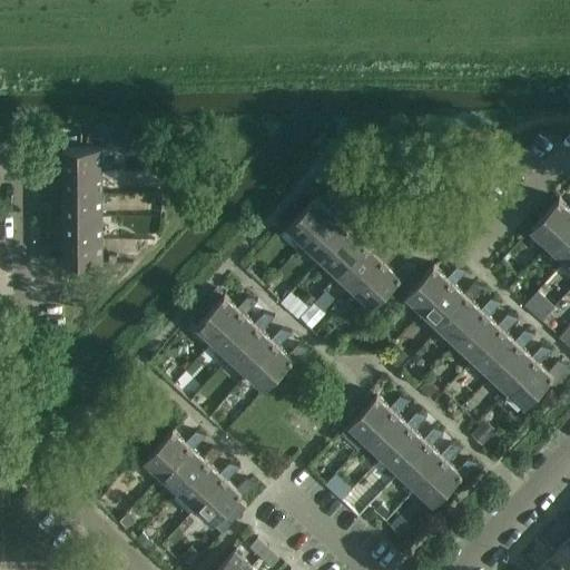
[(94,145),(66,146),(66,169),(75,169),(104,169),(104,146),(104,145),(102,145),(94,145)]
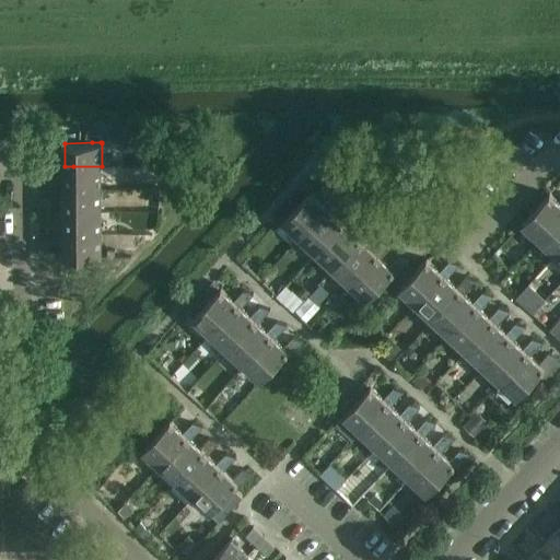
[(41,152),(38,152),(38,166),(41,166),(49,166),(49,162),(49,152),(41,152)]
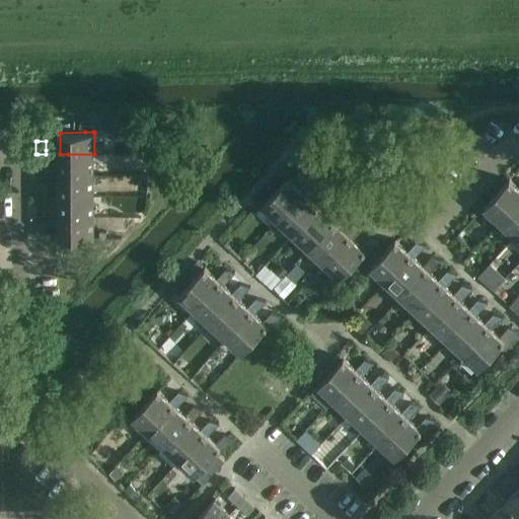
[(38,154),(35,154),(35,168),(38,168),(46,168),(46,158),(46,154),(38,154)]
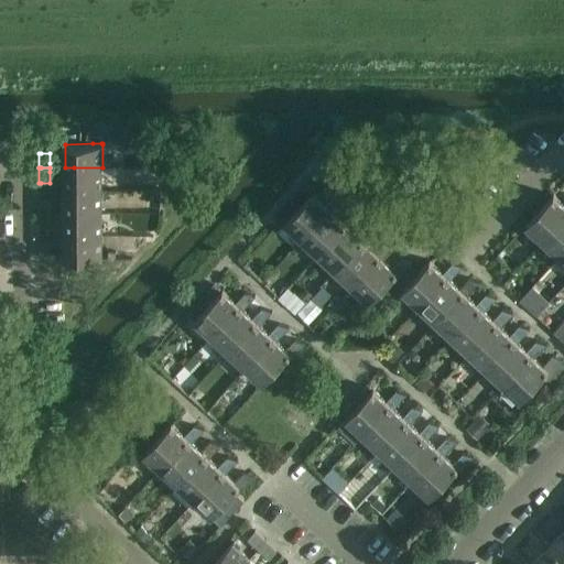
[(74,167),(65,167),(65,188),(102,188),(102,169),(102,167),(74,167)]
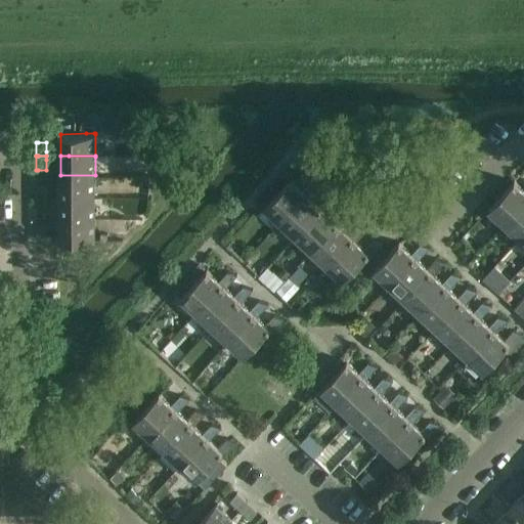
[(60,175),(60,198),(95,198),(95,175),(60,175)]
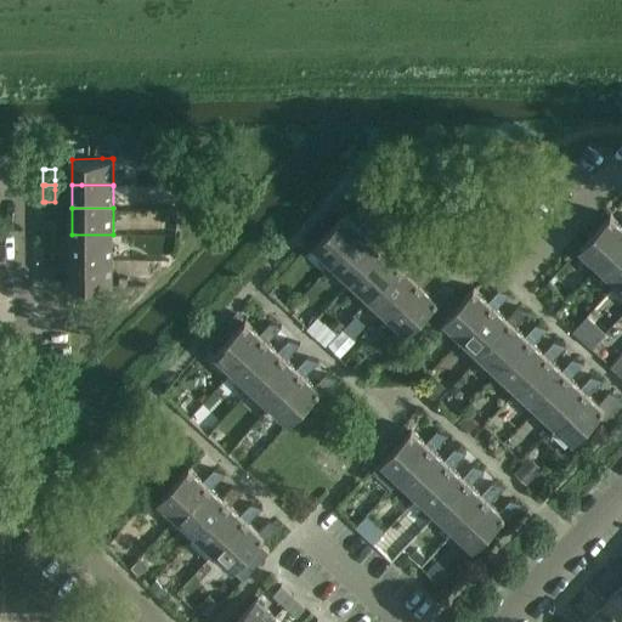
[(346,213),(316,246),(316,247),(333,263),(363,230),(365,231),(367,232),(369,235),(383,219),(371,215),(361,226),(346,213)]
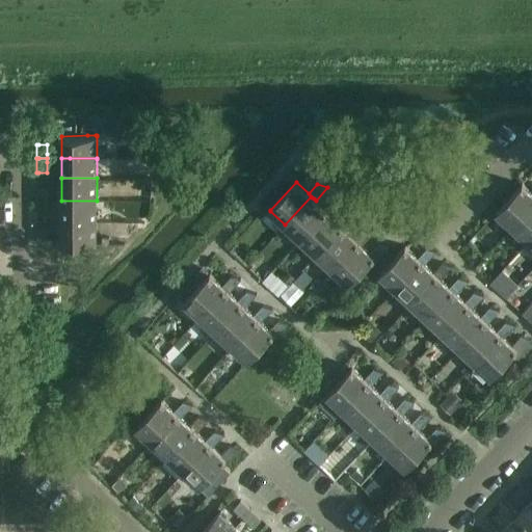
[(497,212),(512,227),(531,205),(531,191),(523,184),(497,212)]
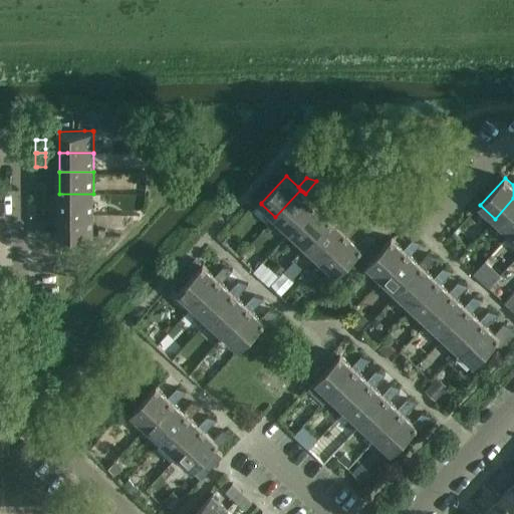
[(37,181),(35,181),(36,193),(37,193),(45,193),(45,181),(37,181)]
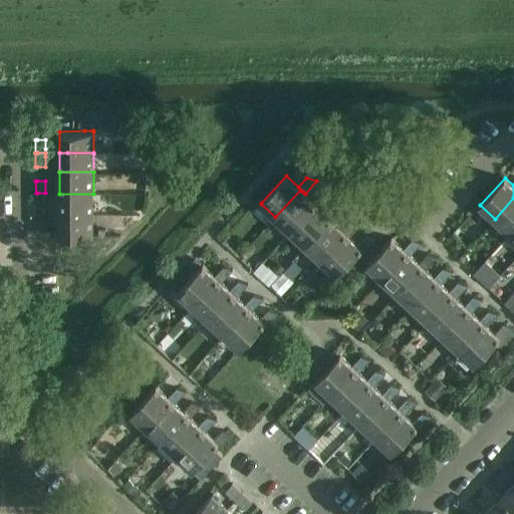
[(300,190),(275,217),(276,218),(280,221),(291,232),(308,214),(317,205),(320,208),(331,195),(321,192),(313,201),(305,194),(303,192),(301,191),(300,190)]
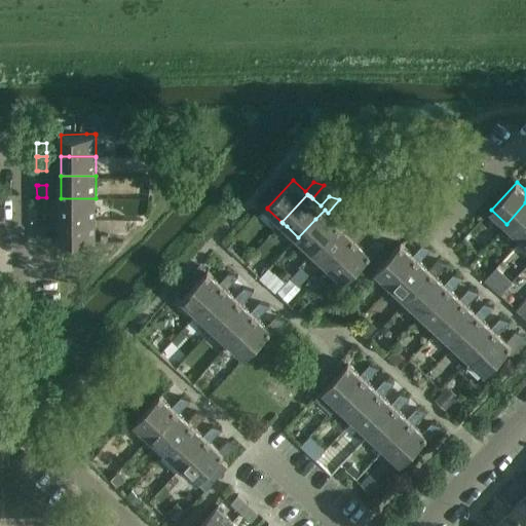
[(38,197),(37,197),(37,213),(38,213),(46,213),(46,197),(38,197)]
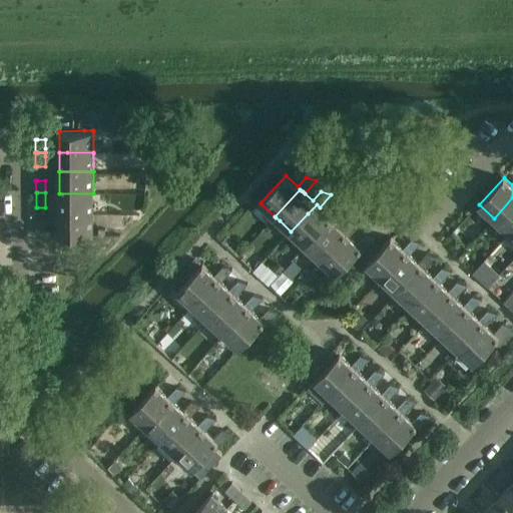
[(59,193),(59,213),(94,213),(93,193),(59,193)]
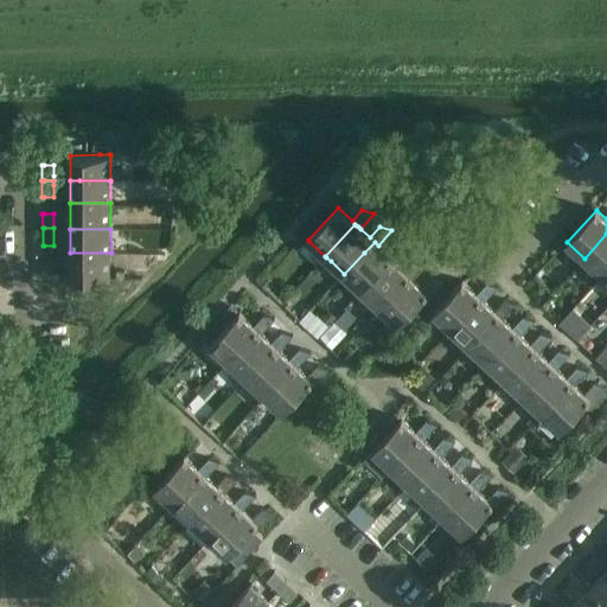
[(606,234),(585,259),(604,276),(606,272),(606,234)]
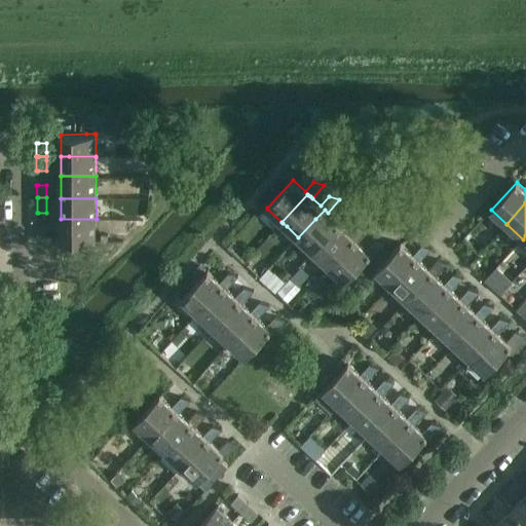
[(315,219),(298,237),(314,252),(340,224),(343,227),(354,215),(345,211),(336,220),(328,213),(325,210),(315,219)]
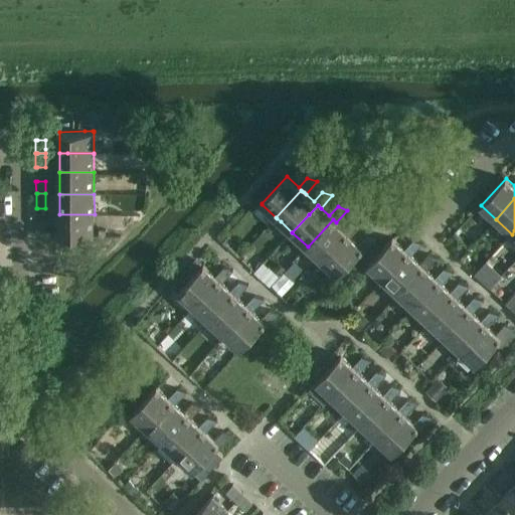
[(59,214),(59,236),(95,236),(95,214),(59,214)]
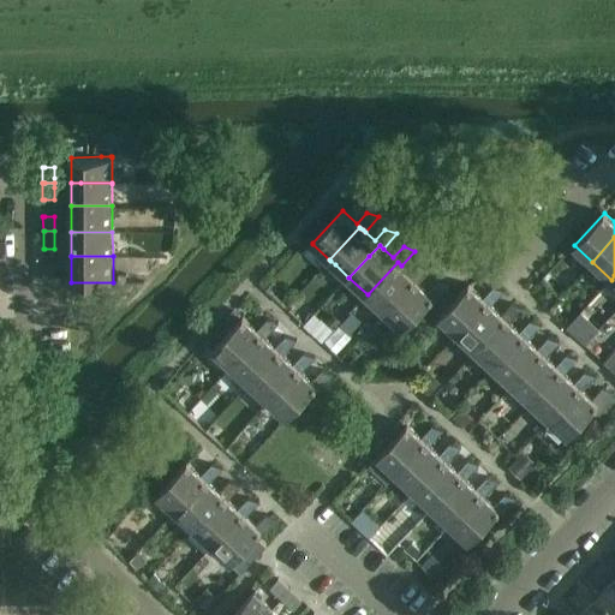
[(398,262),(368,294),(384,311),(416,279),(419,282),(421,282),(434,268),(422,264),(412,275),(401,266),(398,262)]
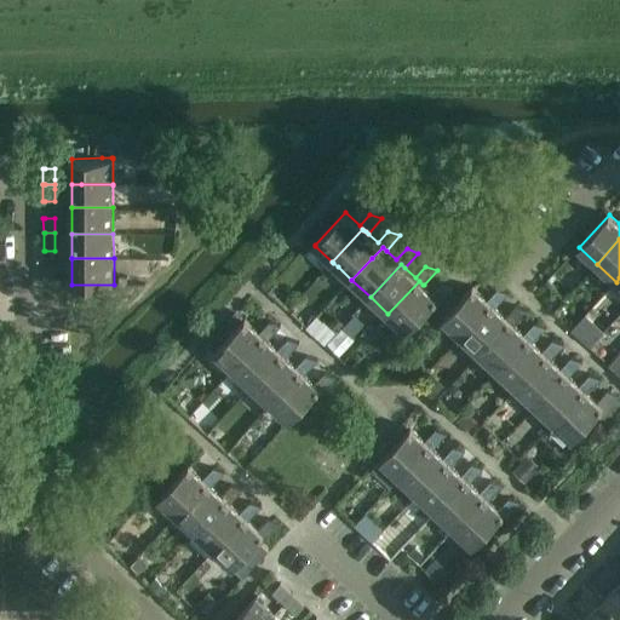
[(45,267),(44,267),(44,283),(45,283),(56,283),(56,267),(45,267)]
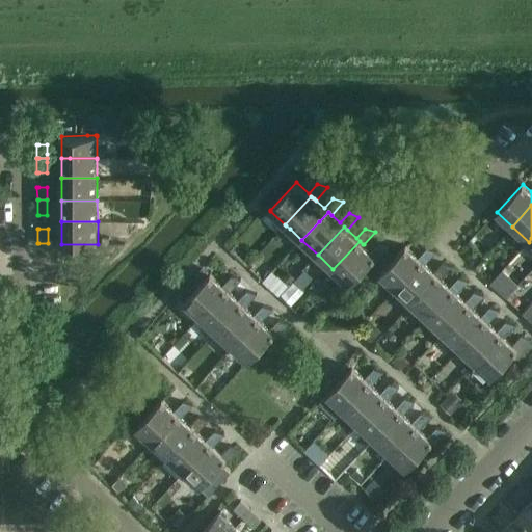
[(360,241),(333,269),(334,270),(349,284),(370,262),(371,262),(374,265),(392,246),(380,242),(372,253),(363,244),(360,241)]
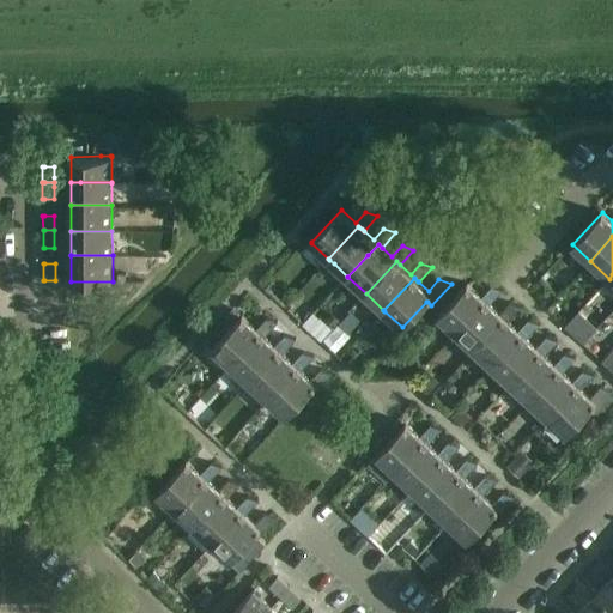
[(438,315),(456,333),(487,301),(491,303),(504,289),(493,285),(483,296),(468,283),(438,315)]
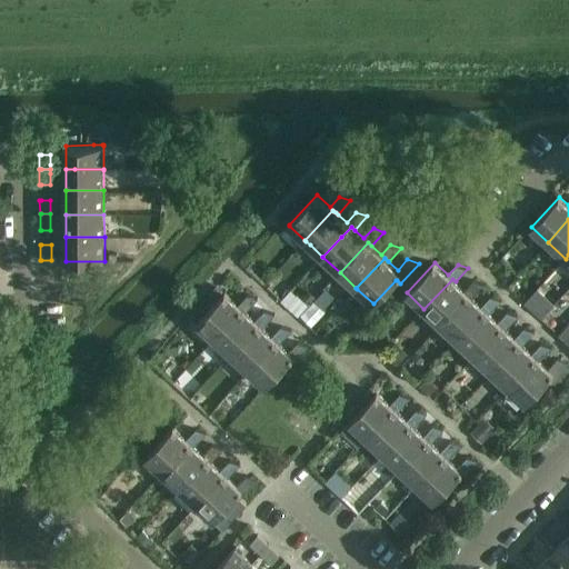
[(452,279),(423,309),(441,325),(469,295),(472,297),(485,283),(475,280),(465,290),(456,281),(452,279)]
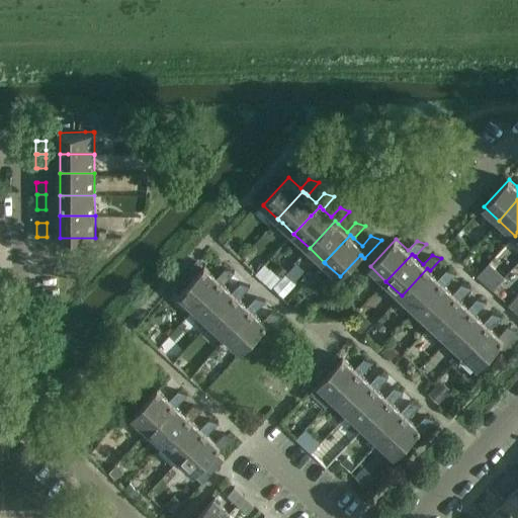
[(279,264),(273,270),(280,276),(286,270),(279,264)]
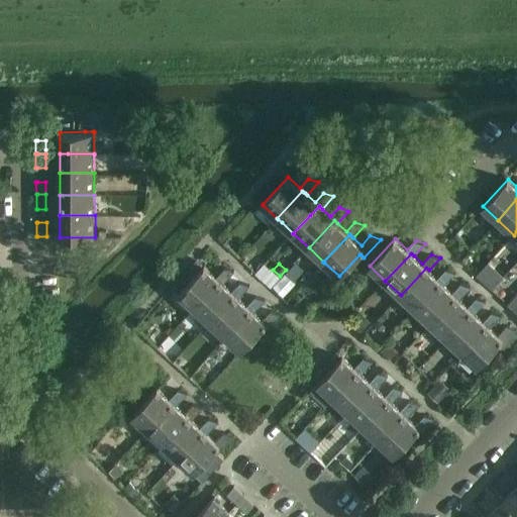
[(180,293),(196,308),(220,282),(222,284),(234,271),(224,268),(216,277),(204,267),(180,293)]
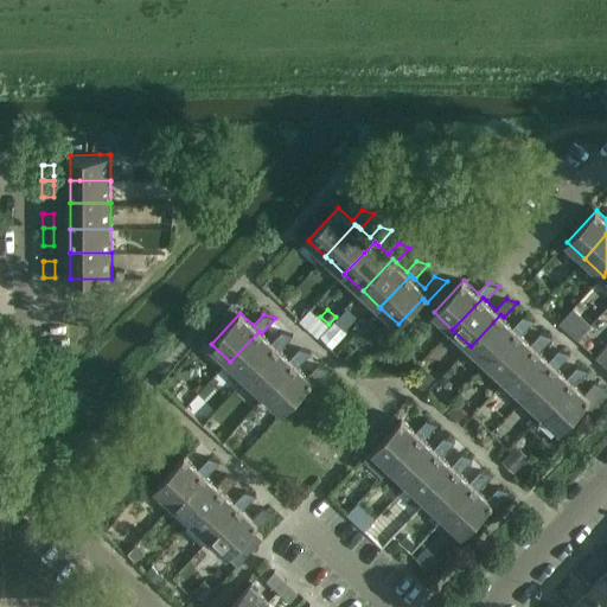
[(317,314),(306,326),(318,336),(327,325),(320,318),(317,314)]
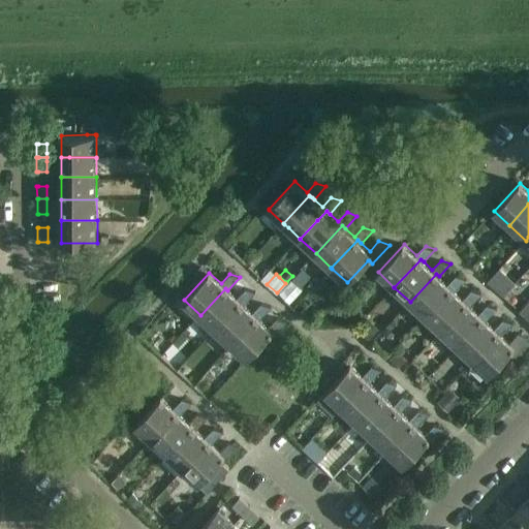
[(436,274),(410,302),(425,316),(452,288),(455,291),(467,278),(457,275),(447,284),(439,276),(436,274)]
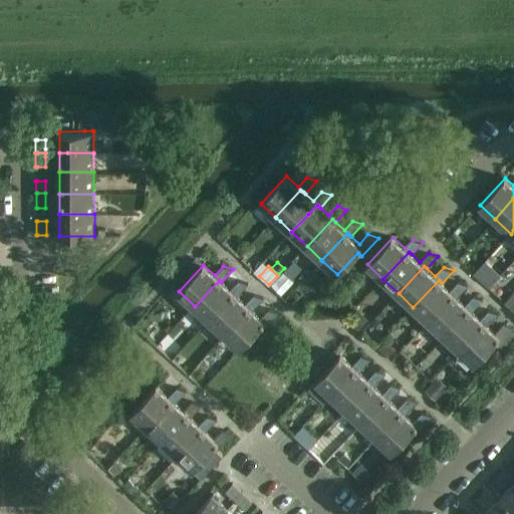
[(486,270),(481,275),(489,283),(495,277),(486,270)]
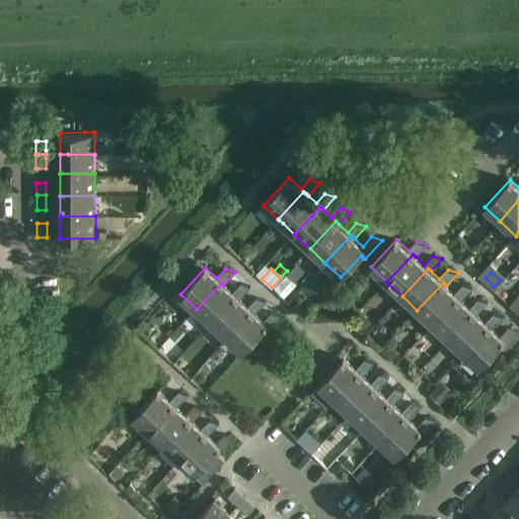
[(286,274),(274,287),(284,296),(295,283),(286,274)]
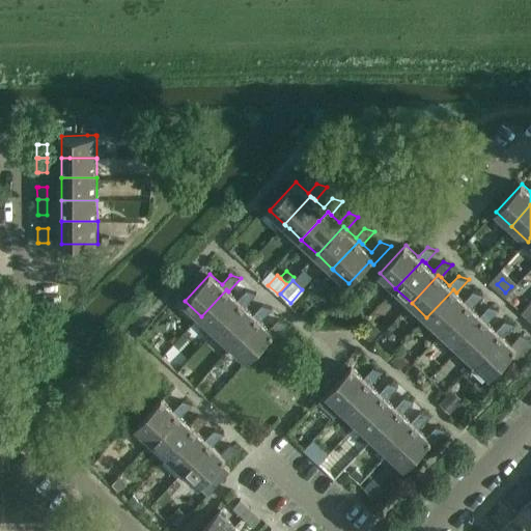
[(226,289),(201,316),(216,331),(241,304),(245,306),(256,292),(247,290),(239,300),(228,291),(226,289)]
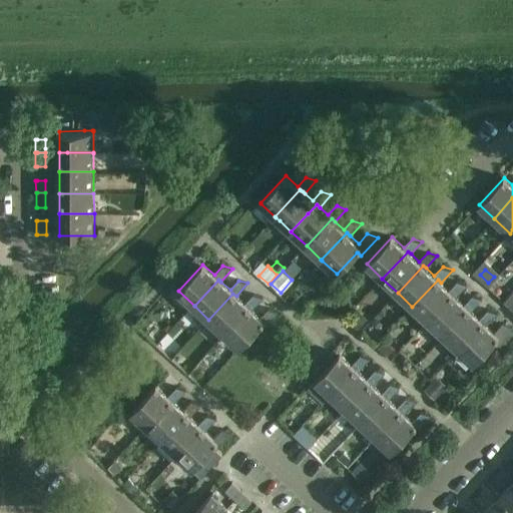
[(438,280),(412,307),(427,320),(453,293),(456,296),(457,297),(468,285),(458,281),(450,291),(441,283),(438,280)]
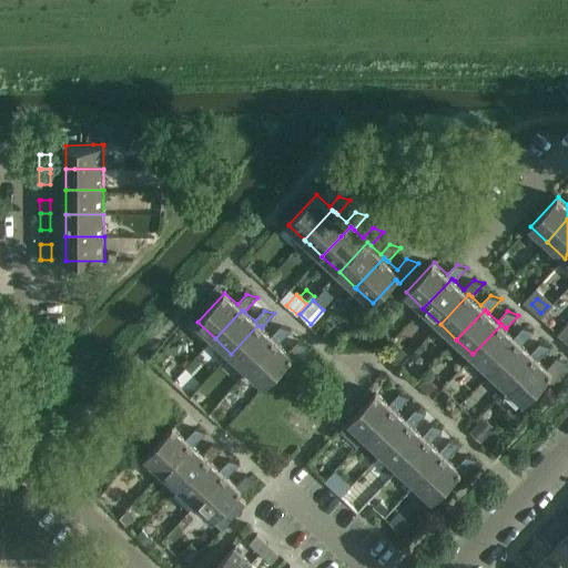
[(501,324),(473,354),(490,371),(518,341),(523,344),(535,331),(524,327),(515,337),(506,328),(505,327),(501,324)]
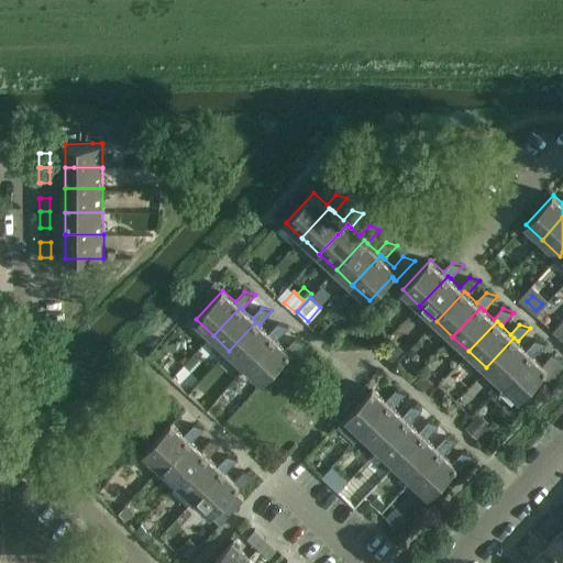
[(255,322),(229,351),(245,366),(273,338),(276,341),(288,327),(278,323),(269,333),(260,324),(255,322)]
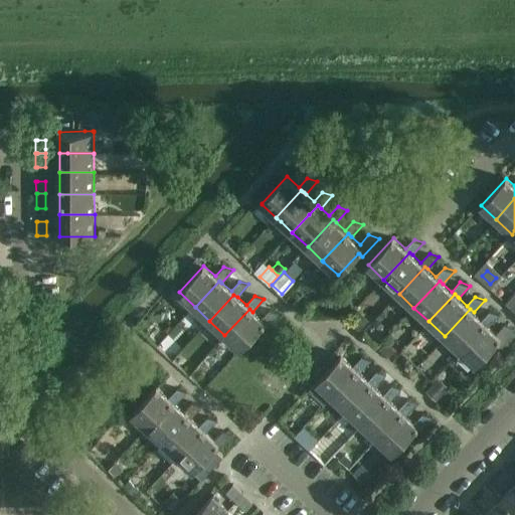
[(249,309),(224,335),(240,349),(260,329),(263,331),(280,313),(270,310),(261,319),(249,309)]
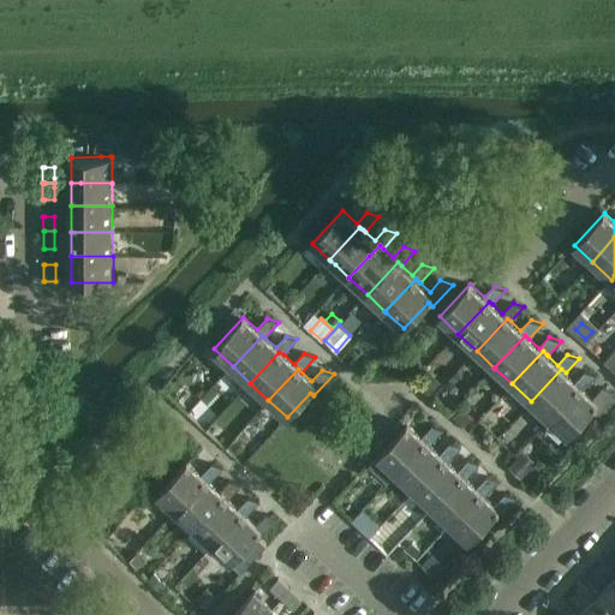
[(561,369),(531,401),(550,419),(580,387),(584,389),(597,375),(585,371),(575,382),(565,372),(561,369)]
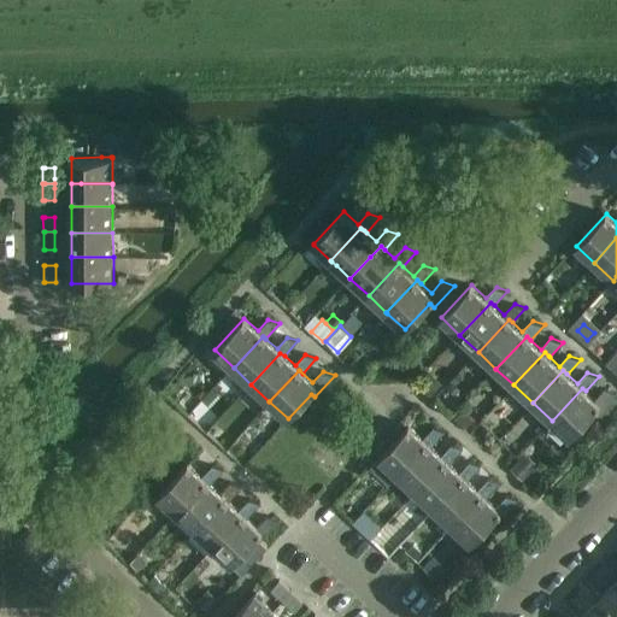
[(432,372),(418,387),(430,397),(442,383),(432,372)]
